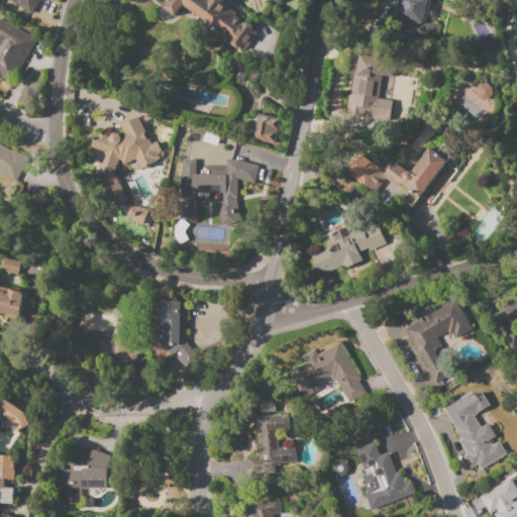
[(38,0),(29,14),(23,10),(19,17),(0,4),(0,2),(1,0),(38,0)]
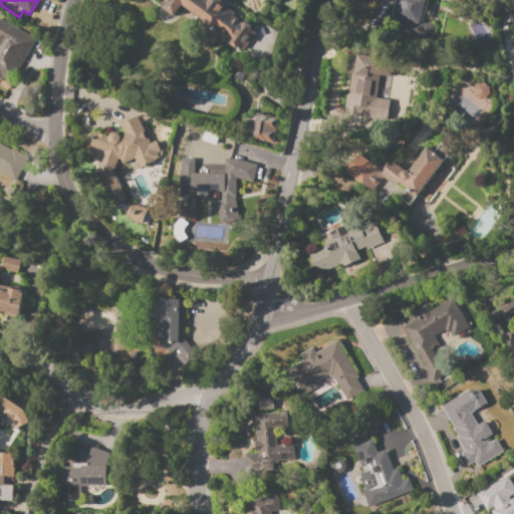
[(223,0),(225,1),(222,5),(226,8),(227,7),(235,12),(232,15),(240,21),(241,20),(243,22),(245,19),(253,25),(250,29),(255,32),(242,50),(237,46),(235,48),(227,42),(228,41),(220,35),(217,40),(206,31),(209,26),(182,6),(177,11),(173,16),(162,7),(165,2),(162,0),(223,0)]
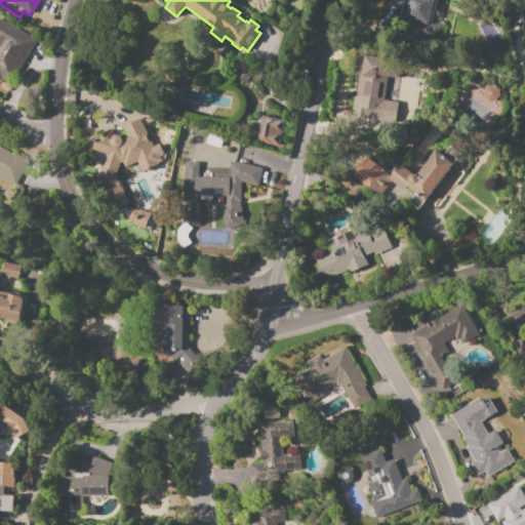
[(429,25),(403,18),(407,0),(436,0),(435,8),(433,8),(429,25)]
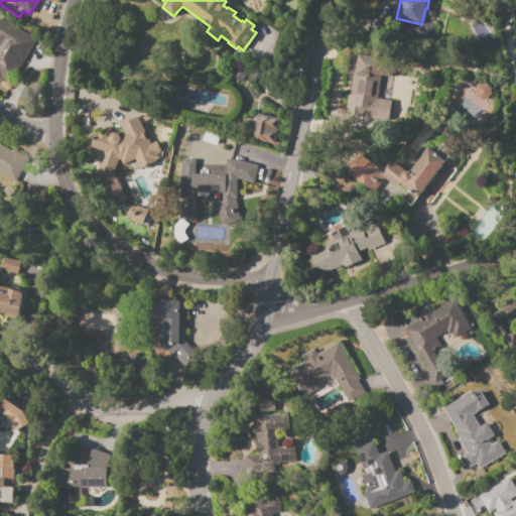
[(0,19),(34,39),(18,68),(15,67),(7,82),(0,78),(0,19)]
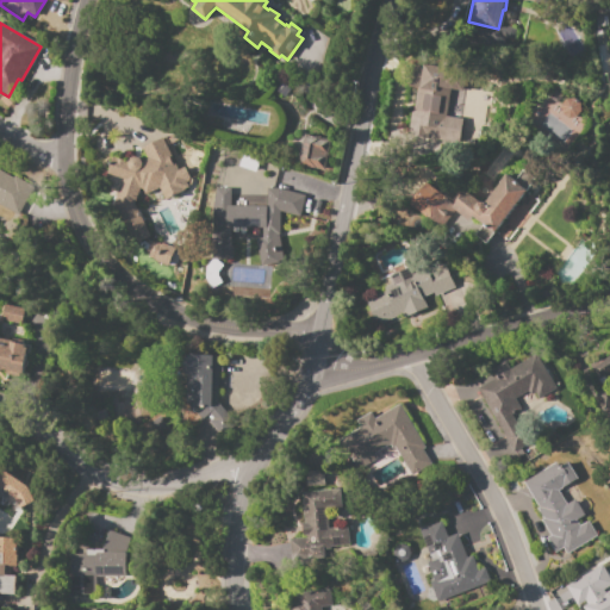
[(470,98),(450,94),(443,141),(406,135),(415,88),(405,86),(409,63),(423,66),(423,63),(474,73),(470,98)]
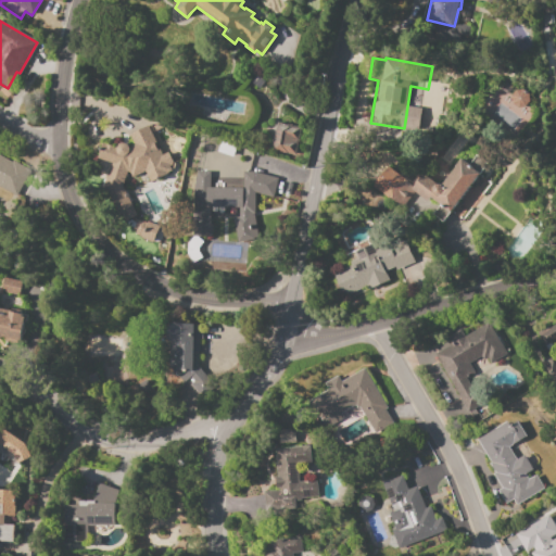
[(488,89),(498,85),(504,76),(514,83),(509,90),(510,91),(505,100),(498,96),(491,99),(488,89)]
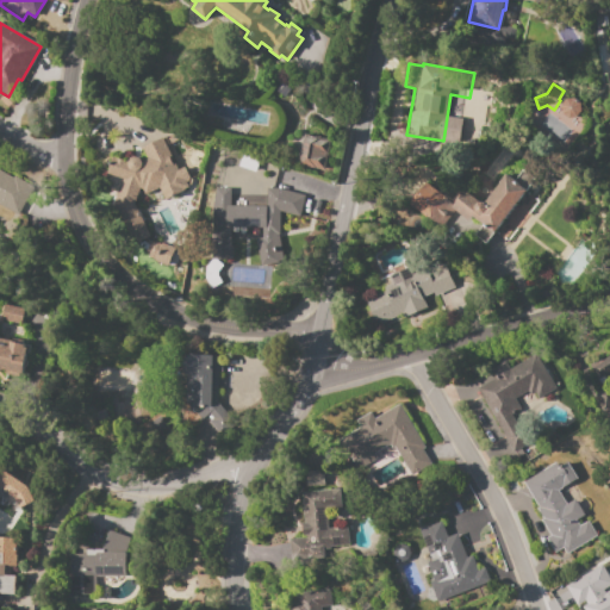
[(571,119),(580,106),(566,95),(556,109),(571,119)]
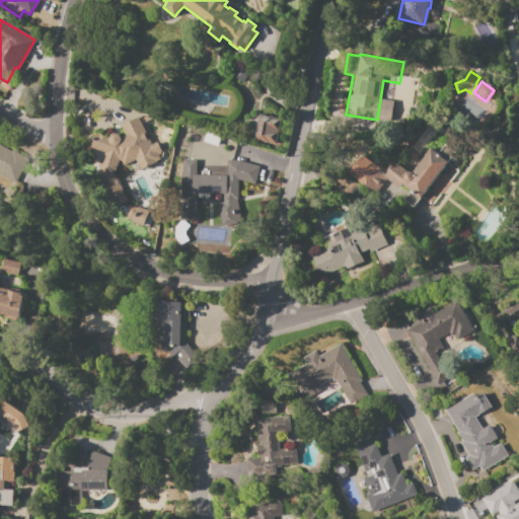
[(257,115),(268,117),(268,116),(273,117),(281,119),(276,144),(252,140),(257,115)]
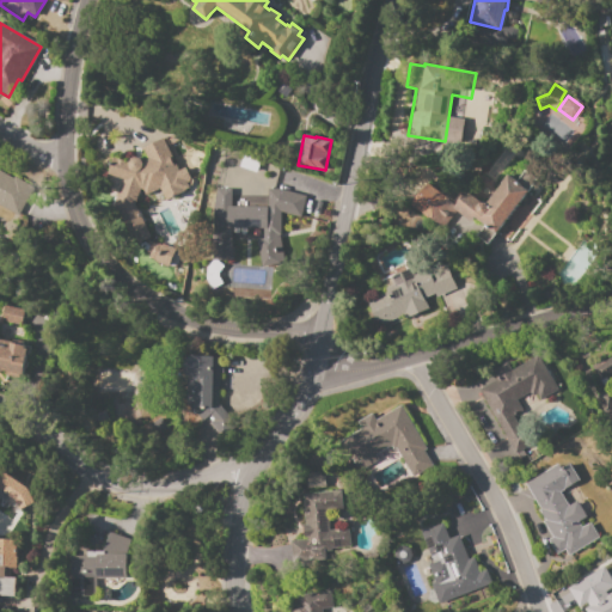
[(128,161),(129,160),(132,158),(134,157),(136,158),(139,159),(141,160),(141,163),(147,159),(141,148),(160,139),(178,170),(184,167),(190,178),(188,179),(191,187),(175,196),(172,191),(163,196),(158,188),(146,195),(138,193),(134,204),(150,238),(136,244),(134,237),(130,238),(121,216),(117,218),(112,208),(122,178),(108,175),(112,157),(128,161)]
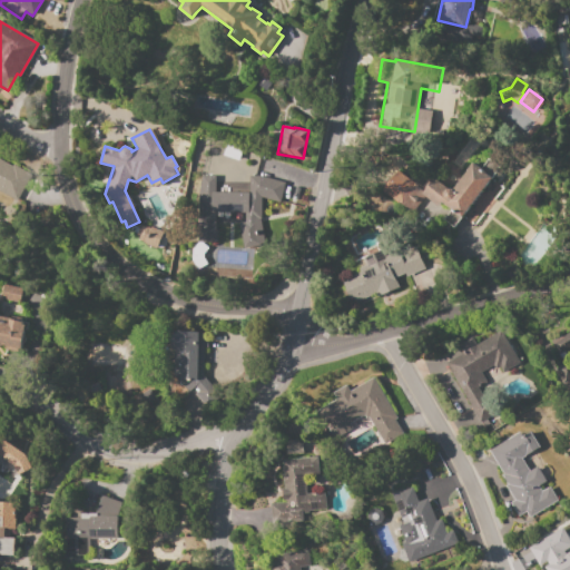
[(452,190),(472,164),(481,169),(488,159),(500,168),(492,178),(501,185),(491,197),(498,202),(487,216),(480,212),(471,225),(461,217),(453,227),(443,219),(451,209),(441,202),(438,206),(424,196),(411,212),(382,189),(397,169),(424,190),(434,178),(449,189),(450,189),(452,189),(452,190)]
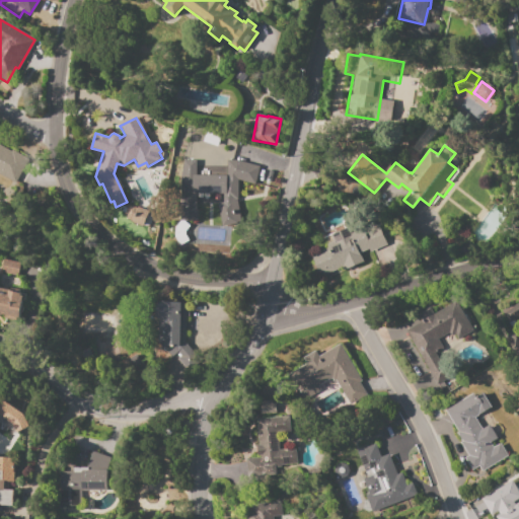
[(14,182),(0,173),(0,147),(25,162),(14,182)]
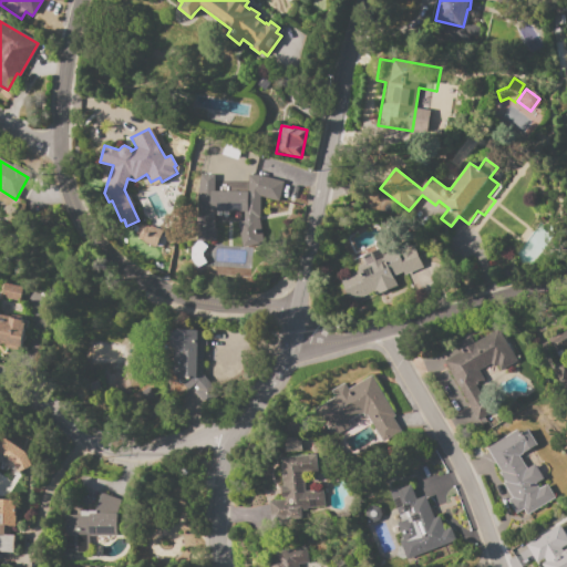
[(257,215),(261,241),(241,245),(237,214),(214,214),(214,230),(216,230),(216,241),(196,240),(197,193),(247,194),(247,174),(258,174),(282,182),(277,202),(259,196),(259,215),(257,215)]
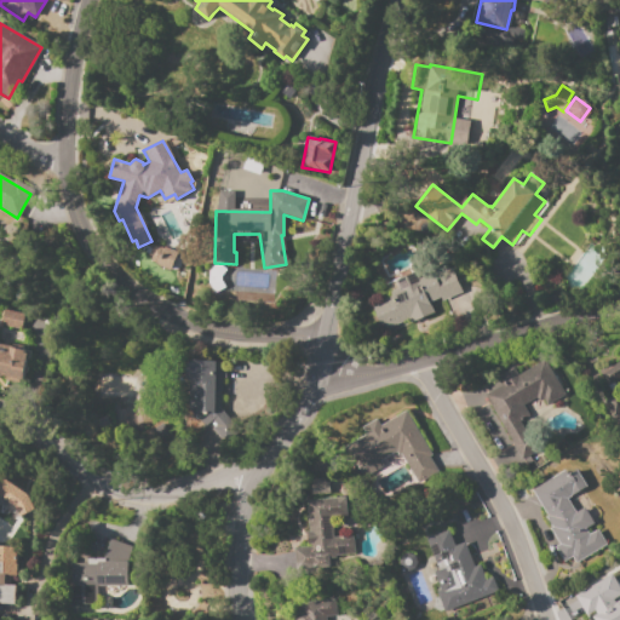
[(147,260),(170,269),(176,252),(153,244),(147,260)]
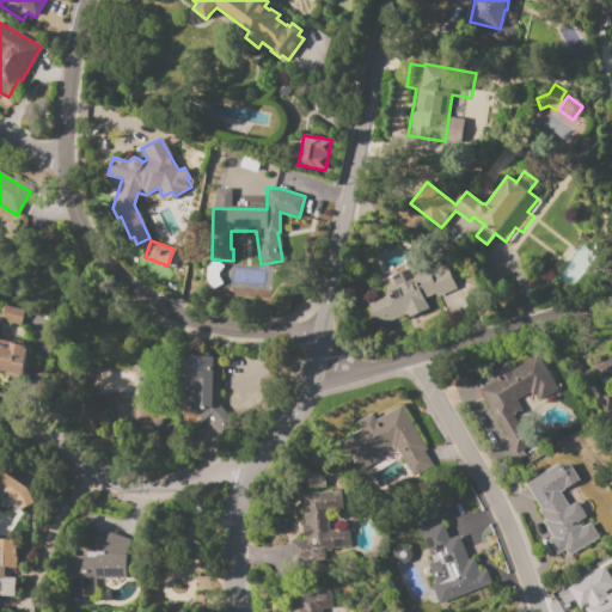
[(366,301),(385,293),(384,289),(392,286),(389,277),(410,269),(414,277),(445,264),(456,288),(435,298),(433,294),(423,298),(428,310),(408,318),(407,314),(377,326),(366,301)]
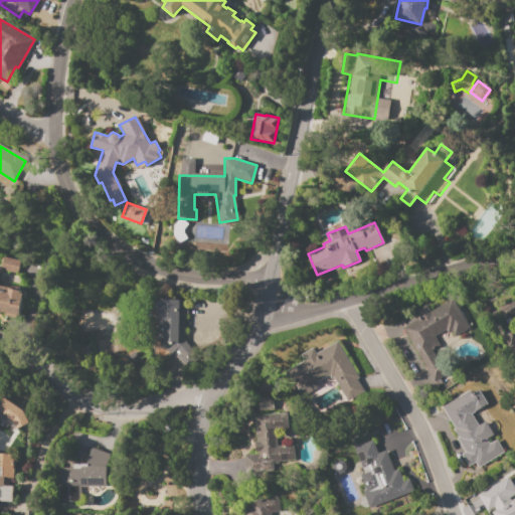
[(0,265),(0,270),(16,272),(17,260),(1,258),(0,265)]
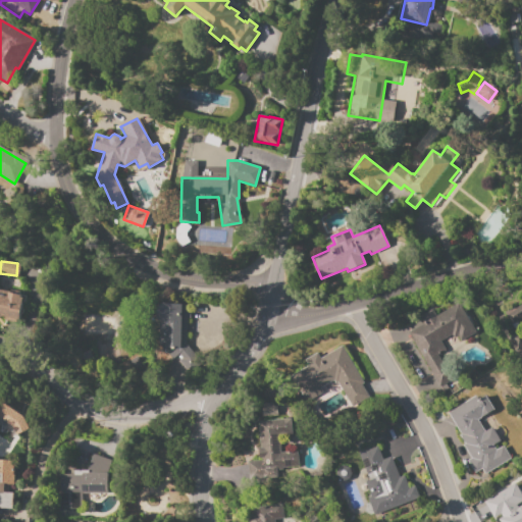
[(0,289),(9,291),(9,290),(18,292),(18,293),(25,295),(20,320),(0,315),(0,289)]
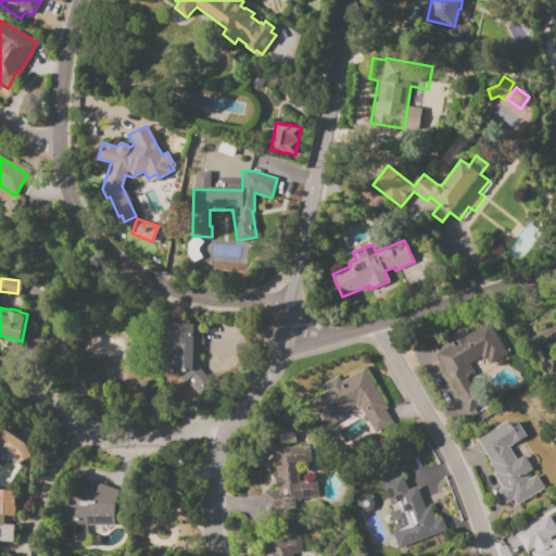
[(172,342),(168,341),(169,323),(203,325),(202,339),(199,339),(198,366),(211,382),(198,393),(190,384),(193,382),(189,377),(184,382),(178,376),(177,378),(171,369),(168,369),(169,357),(171,357),(172,342)]
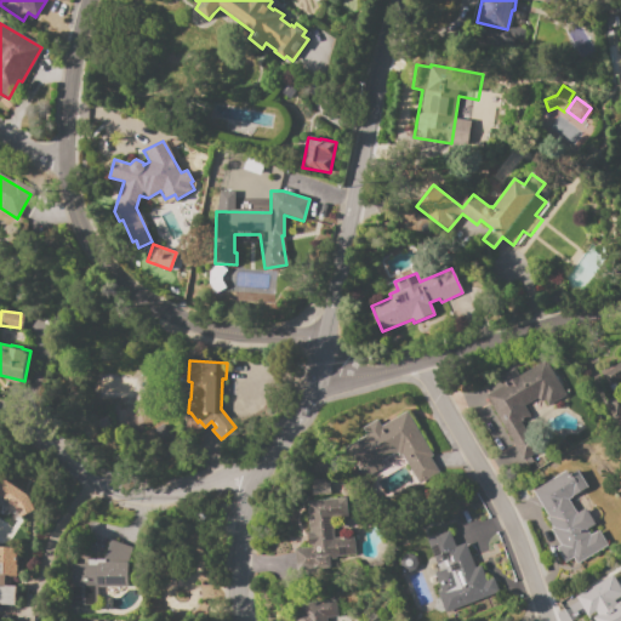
[(485,396),(506,383),(500,375),(514,366),(519,376),(545,360),(565,396),(548,405),(545,399),(541,402),(537,398),(524,405),(530,415),(520,421),(529,436),(535,432),(543,448),(523,460),(519,455),(518,455),(511,443),(512,442),(485,396)]
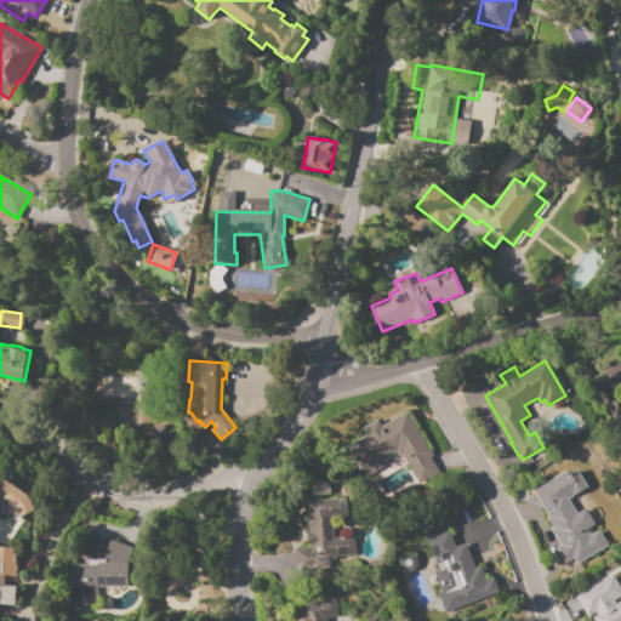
[(602,375),(620,364),(620,377),(608,386),(602,375)]
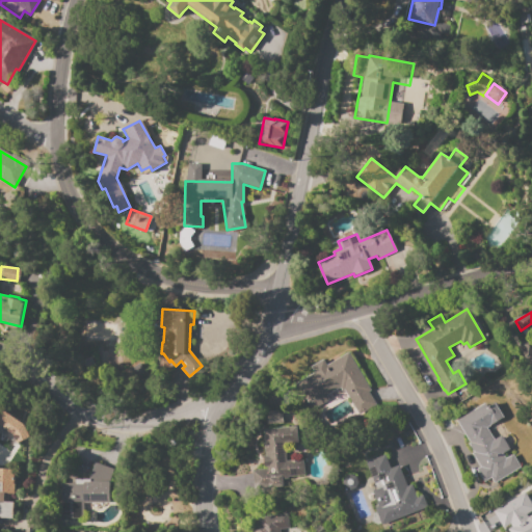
[(294,383),(314,372),(311,367),(323,358),(327,365),(349,352),(371,390),(368,392),(376,405),(357,415),(344,390),(342,391),(340,388),(325,395),(328,400),(310,410),(294,383)]
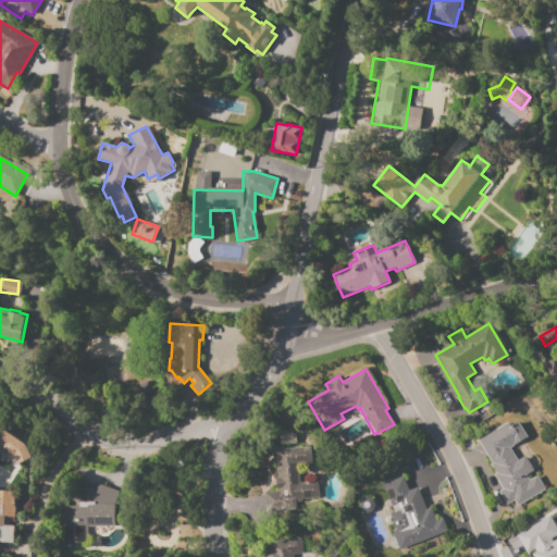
[(478,440),(507,422),(510,428),(520,421),(529,436),(509,447),(517,460),(525,455),(534,470),(525,475),(529,480),(536,475),(544,490),(517,506),(514,500),(506,505),(497,491),(502,489),(494,474),(495,473),(490,463),(492,462),(478,440)]
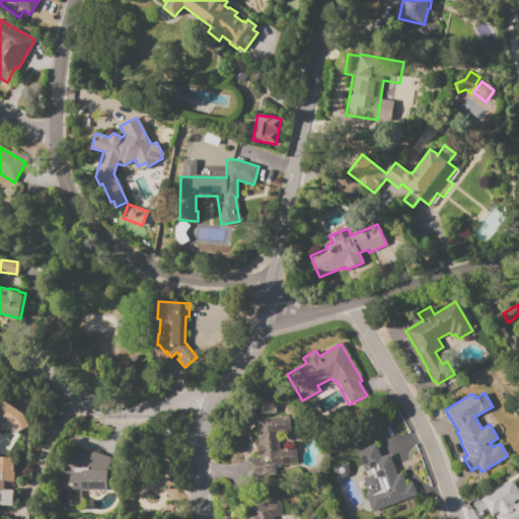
[(261,414),(261,400),(275,400),(275,414),(261,414)]
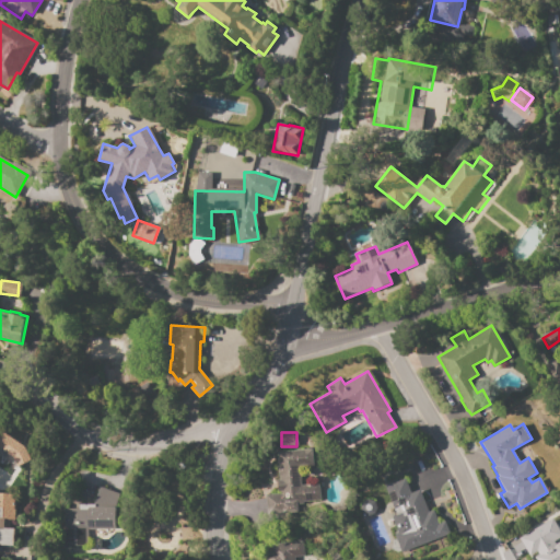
[(0,451),(22,464),(30,451),(0,433),(0,451)]
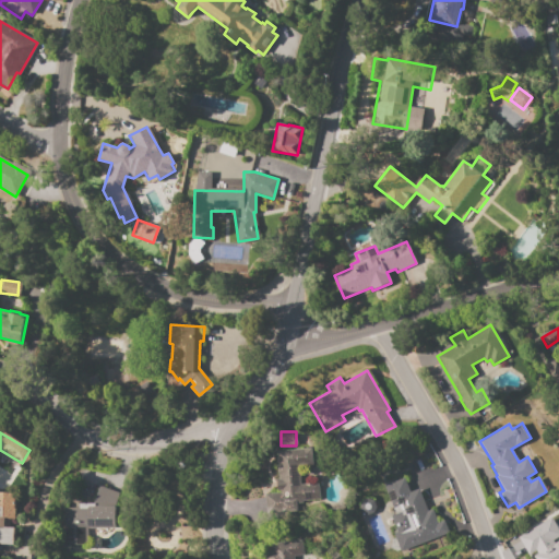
[(276,451),(310,448),(312,465),(299,466),(300,485),(318,483),(319,500),(295,502),(296,511),(266,513),(264,494),(277,492),(276,479),(278,479),(276,451)]
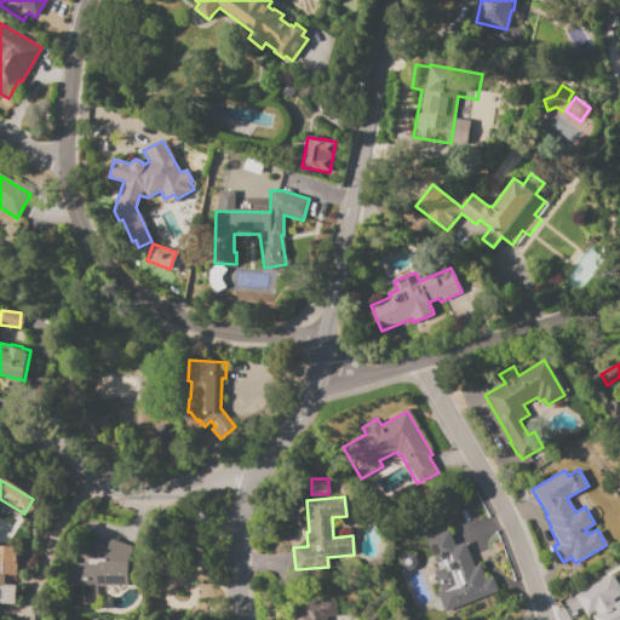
[(426,539),(449,529),(455,546),(464,543),(474,567),(480,564),(484,580),(492,577),(498,591),(443,613),(436,592),(441,590),(434,572),(438,570),(426,539)]
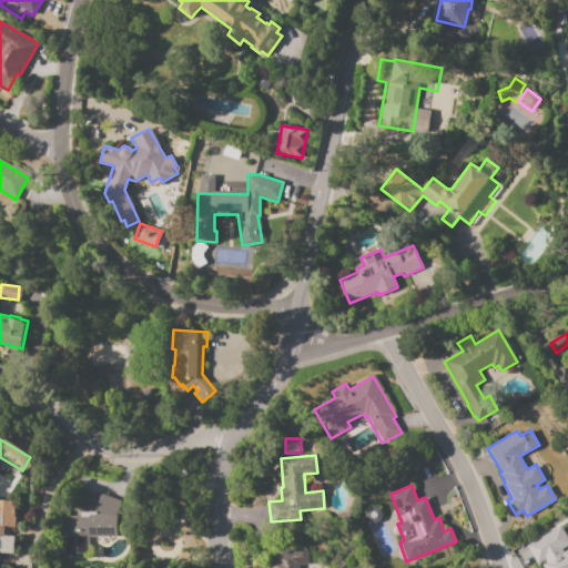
[(101,494),(120,500),(114,515),(117,515),(117,536),(63,536),(64,516),(79,516),(79,511),(94,511),(101,494)]
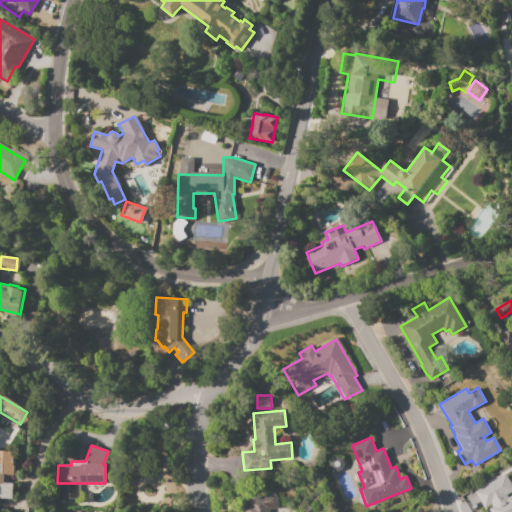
[(0,450),(10,451),(10,456),(14,456),(13,475),(9,475),(8,483),(13,483),(12,498),(0,497),(0,450)]
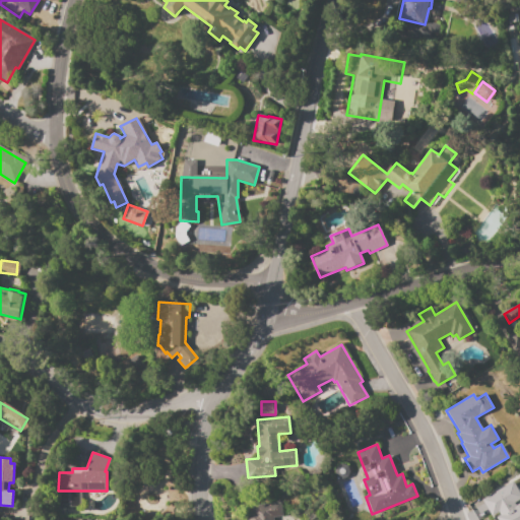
[(349,471),(349,468),(347,466),(344,464),(342,464),(339,464),(336,466),(335,468),(334,471),(335,474),(336,477),(339,478),(342,479),(344,478),(347,477),(349,474),(349,471)]
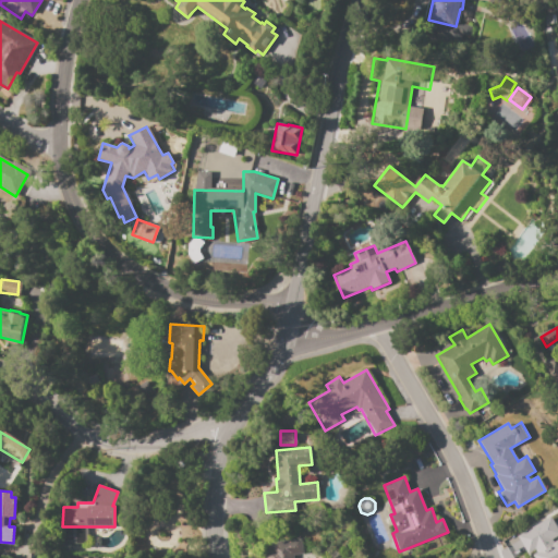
[(517,536),(550,517),(557,530),(557,535),(556,537),(555,536),(552,538),(554,543),(557,541),(557,557),(533,557),(532,555),(536,553),(534,549),(526,554),(517,536)]
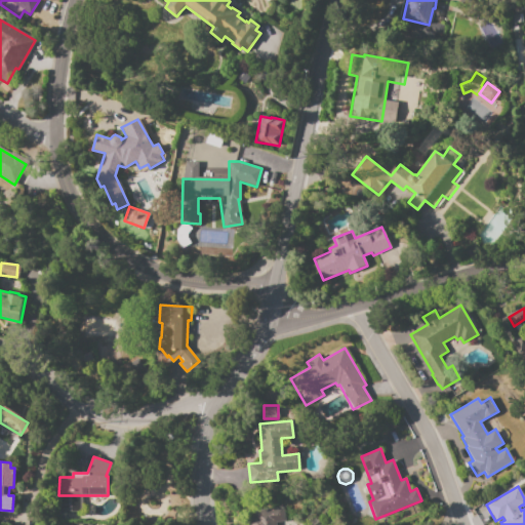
[(253,511),(284,507),(286,521),(276,522),(276,524),(249,524),(249,517),(254,516),(253,511)]
